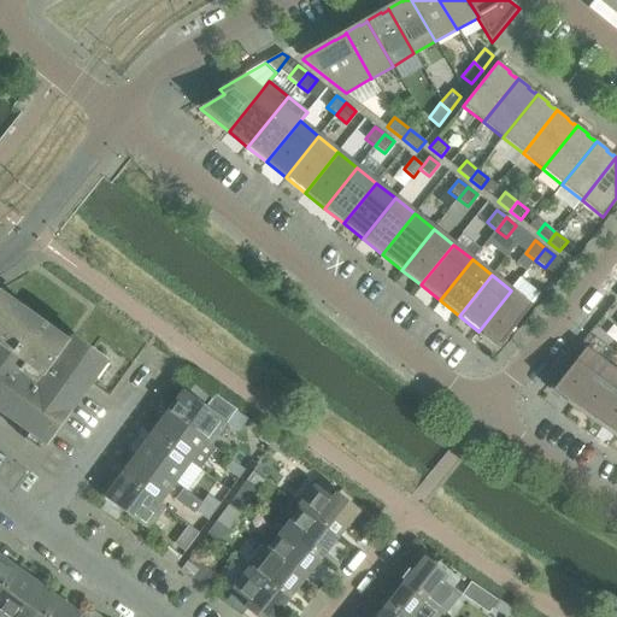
[(499,347),(540,295),(519,280),(511,291),(479,331),(499,347)]
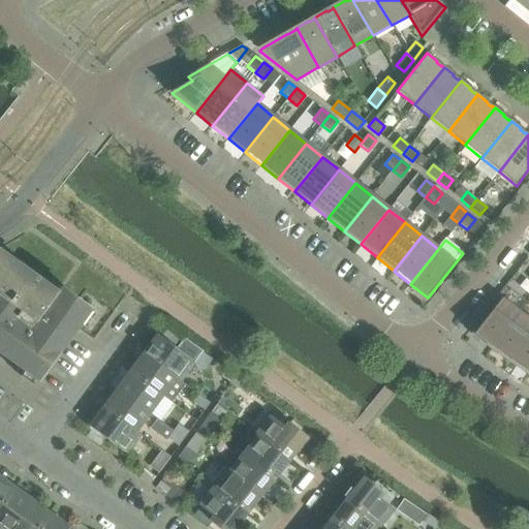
[(58,353),(76,329),(89,311),(62,291),(58,297),(0,254),(0,352),(39,381),(59,354),(58,353)]
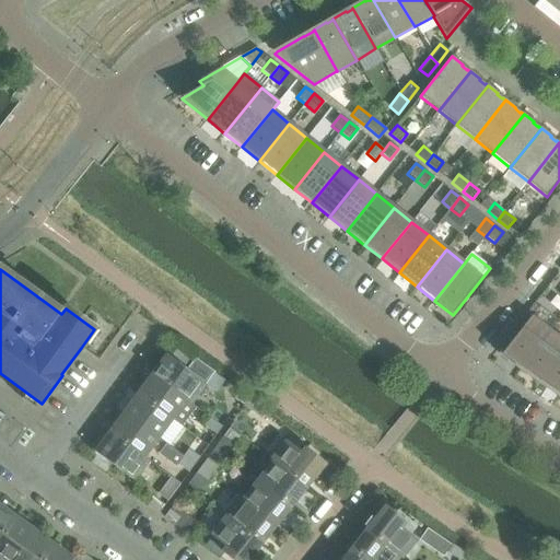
[(521,369),(549,330),(531,317),(501,354),(503,356),(521,369)]
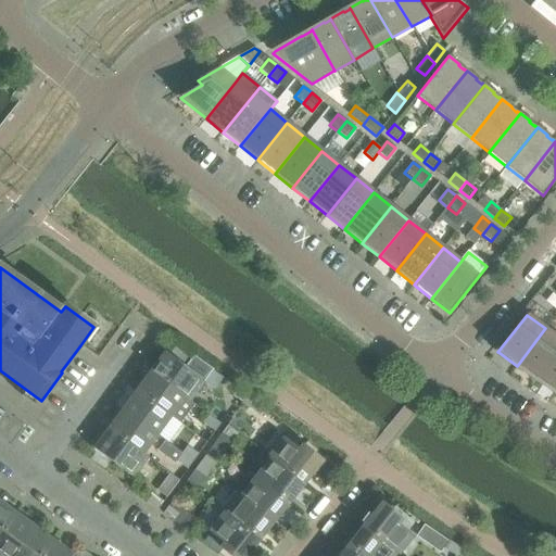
[(535,379),(555,349),(555,336),(545,328),(517,366),(518,367),(535,379)]
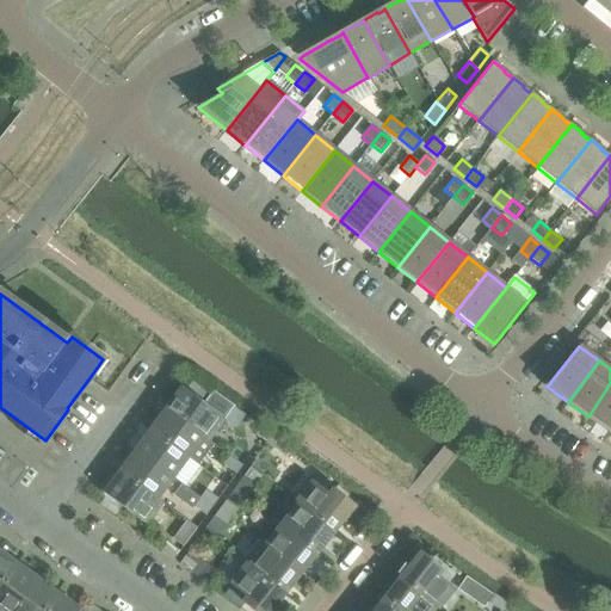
[(199,401),(208,390),(193,380),(185,390),(199,401)]
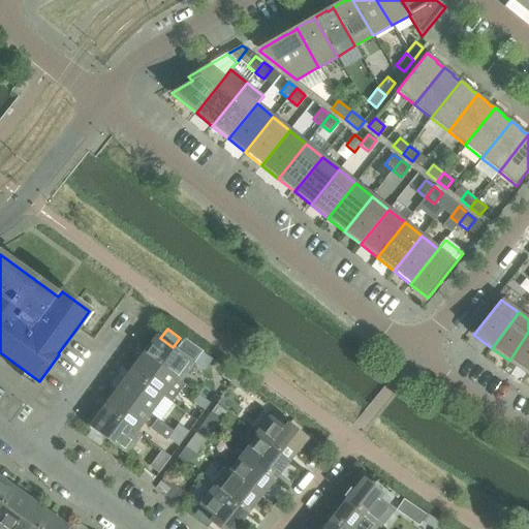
[(528,373),(528,370),(528,332),(509,361),(510,362),(528,373)]
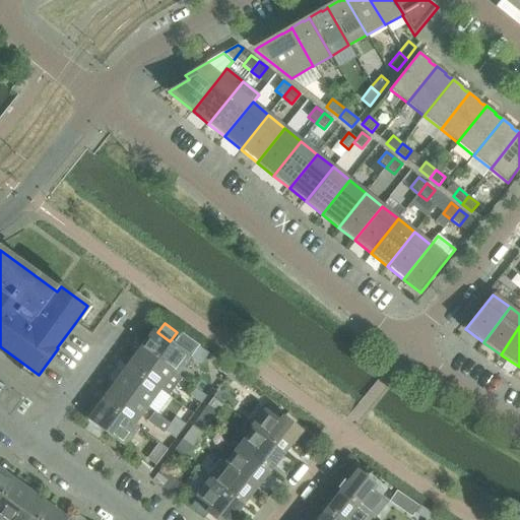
[(157,332),(155,331),(141,350),(178,377),(178,376),(192,358),(170,341),(157,332)]
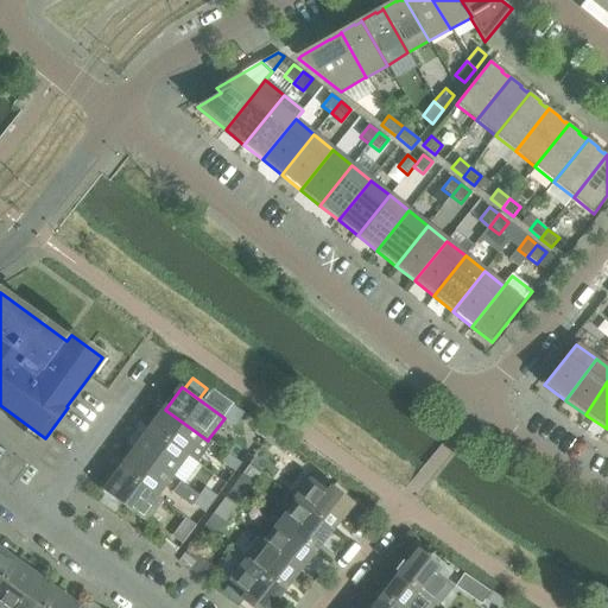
[(208,441),(165,410),(150,431),(187,457),(188,456),(196,463),(211,442),(208,439),(208,441)]
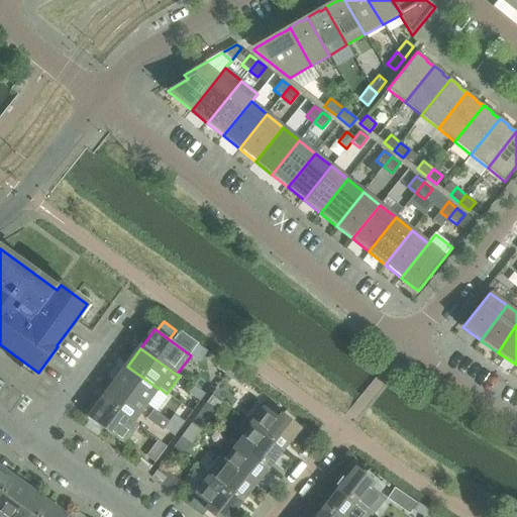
[(232,369),(221,360),(216,368),(226,376),(232,369)]
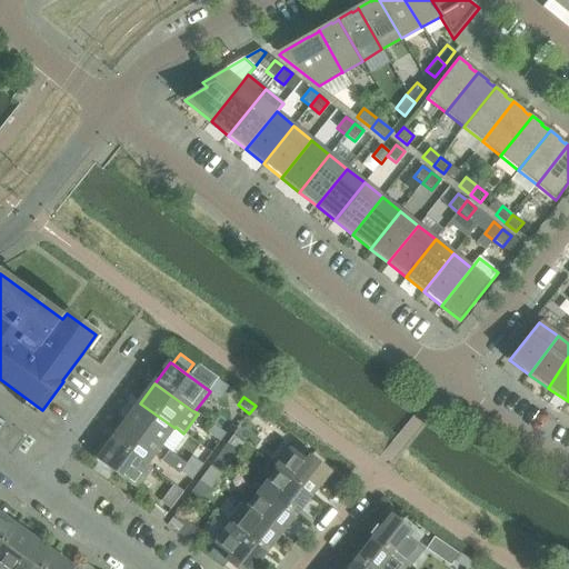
[(175,428),(140,403),(126,422),(160,448),(175,428)]
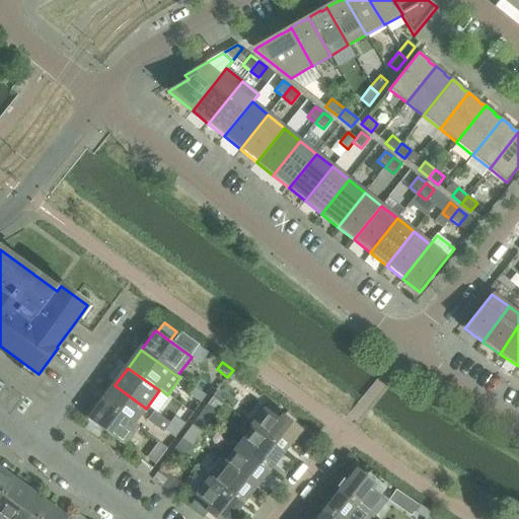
[(242,377),(233,370),(227,377),(237,384),(242,377)]
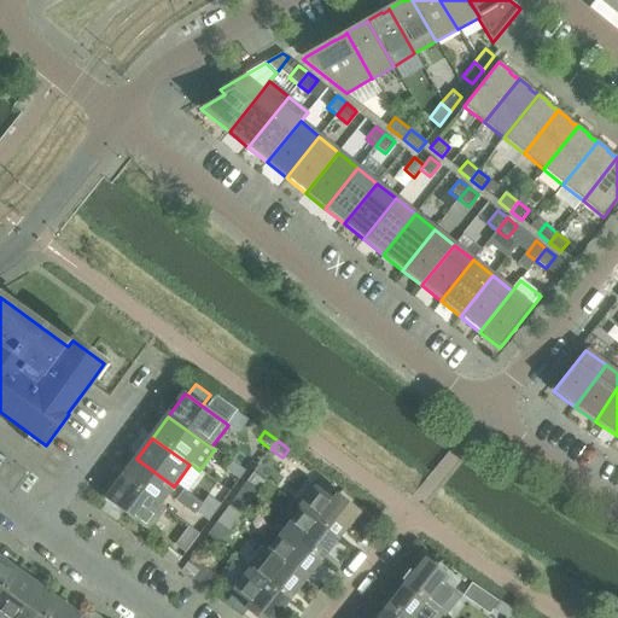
[(174,487),(136,459),(123,478),(161,505),(174,487)]
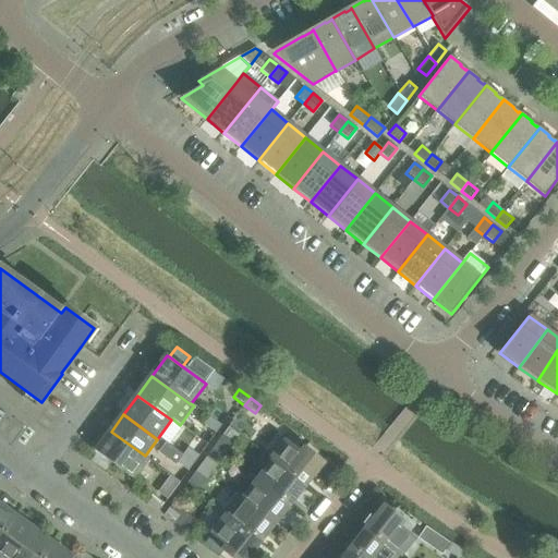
[(221,425),(210,417),(204,425),(216,434),(221,425)]
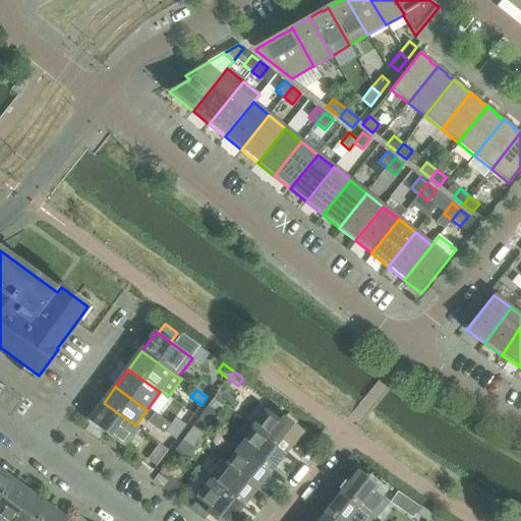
[(224,406),(214,398),(208,406),(219,414),(224,406)]
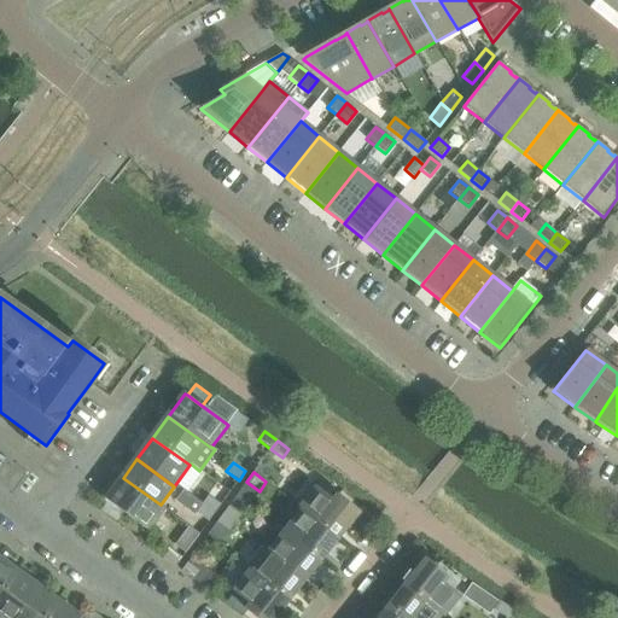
[(161,505),(123,478),(106,500),(150,532),(167,509),(161,505)]
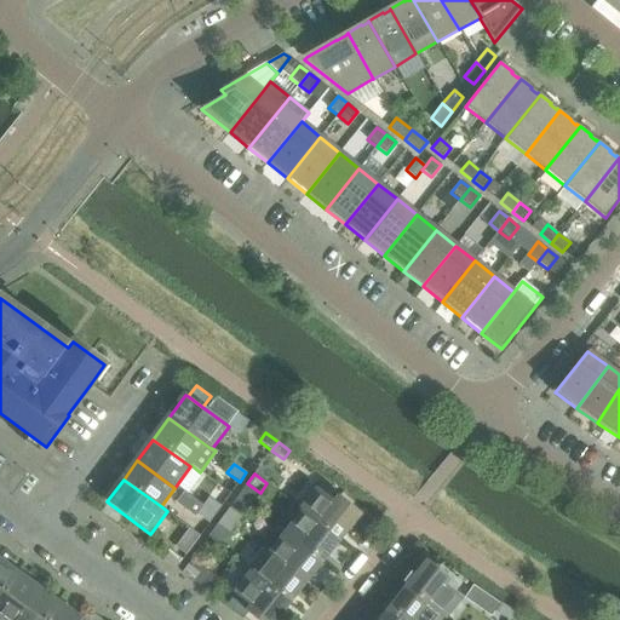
[(337,541),(359,514),(339,498),(334,503),(313,486),(296,507),(300,512),(337,541)]
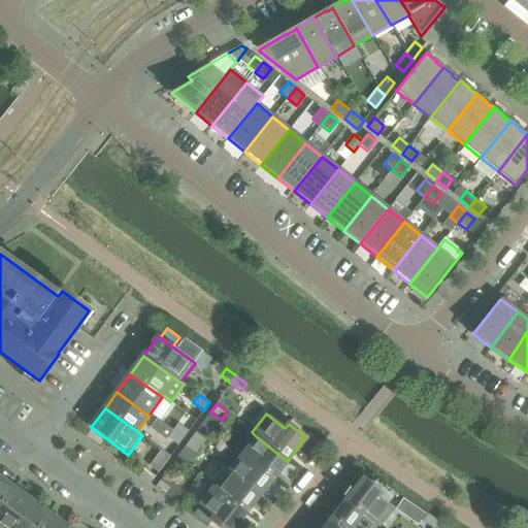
[(189,431),(177,424),(172,431),(184,438),(189,431)]
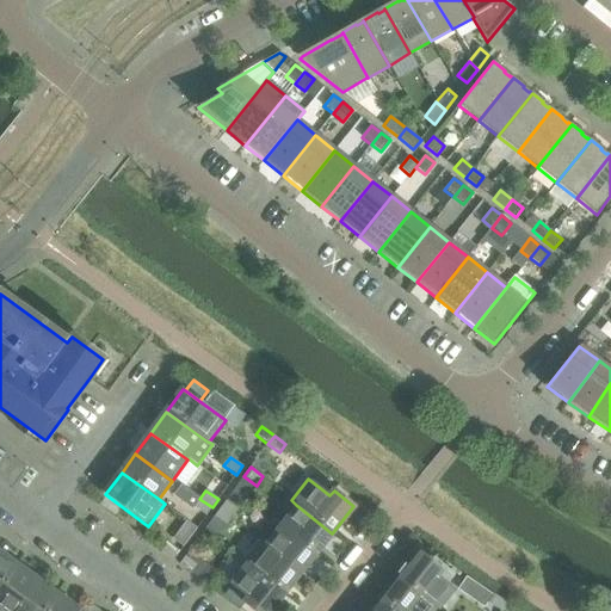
[(213,507),(199,499),(193,507),(205,516),(213,507)]
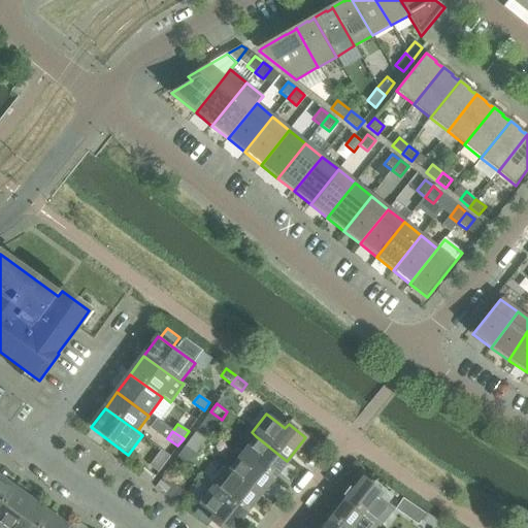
[(206,440),(196,432),(190,439),(201,448),(206,440)]
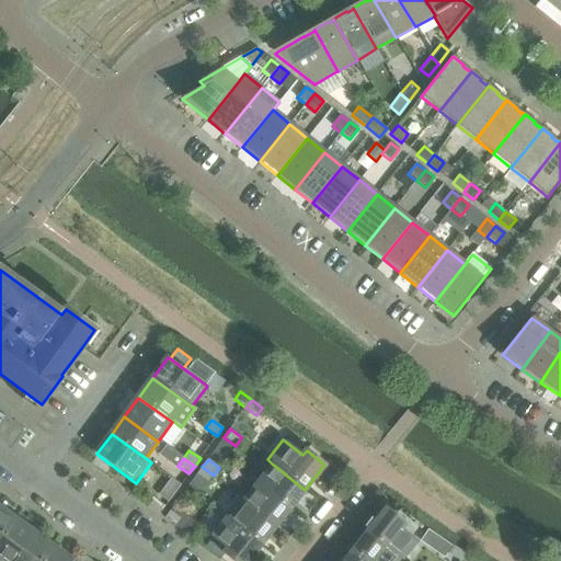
[(305,490),(272,464),(258,481),(290,507),(305,490)]
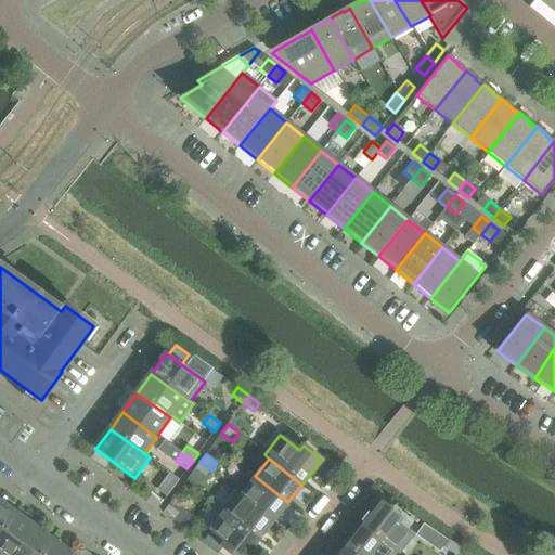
[(211,470),(199,462),(194,469),(205,478),(211,470)]
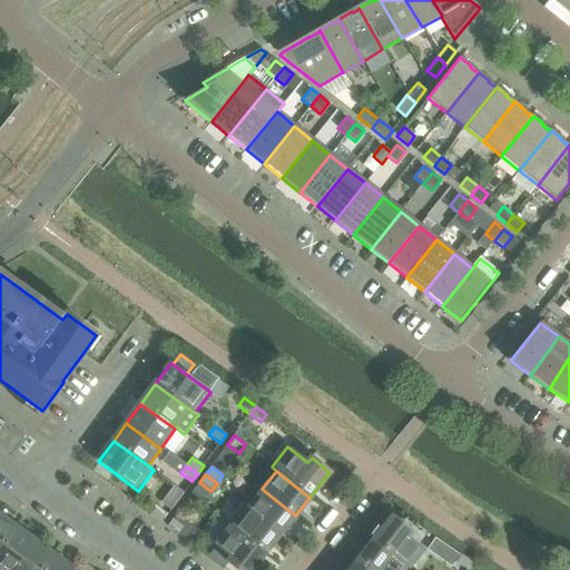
[(295,516),(262,489),(253,482),(238,501),(242,503),(279,534),(294,517),(295,516)]
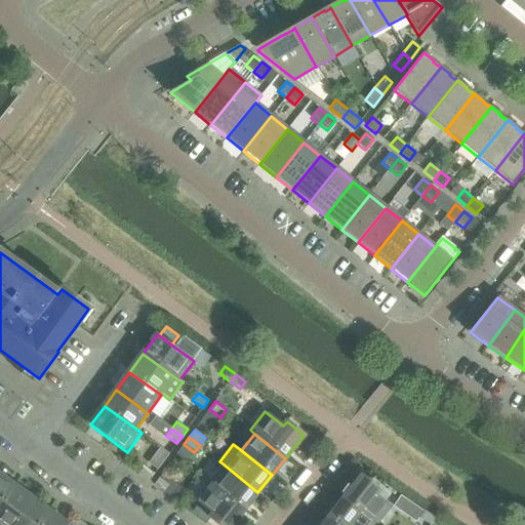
[(257,492),(223,463),(209,480),(213,484),(244,509),(256,493),(257,492)]
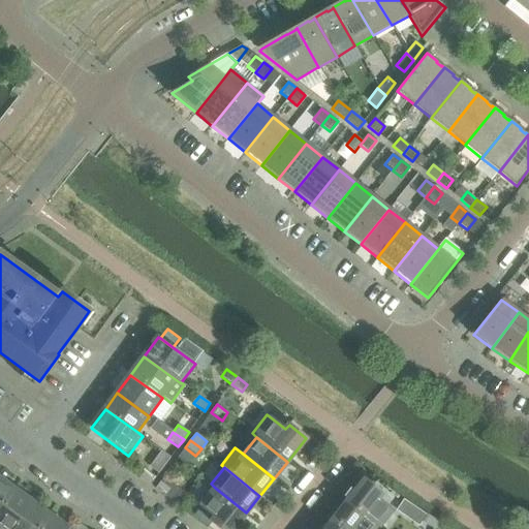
[(156,477),(145,470),(139,477),(150,485),(156,477)]
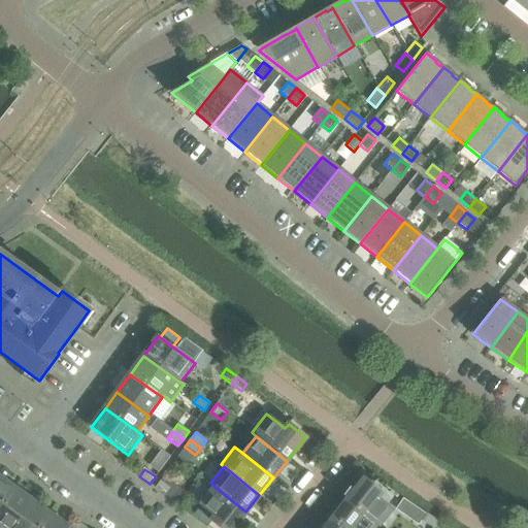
[(0,506),(13,489),(0,477),(0,506)]
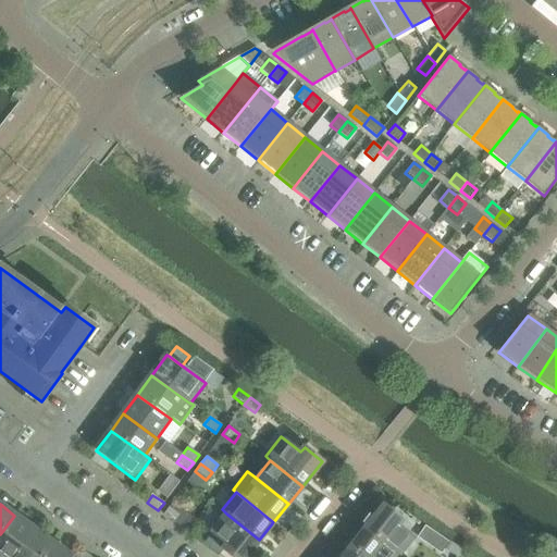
[(412,536),(398,524),(401,519),(384,505),(364,530),(396,556),(412,536)]
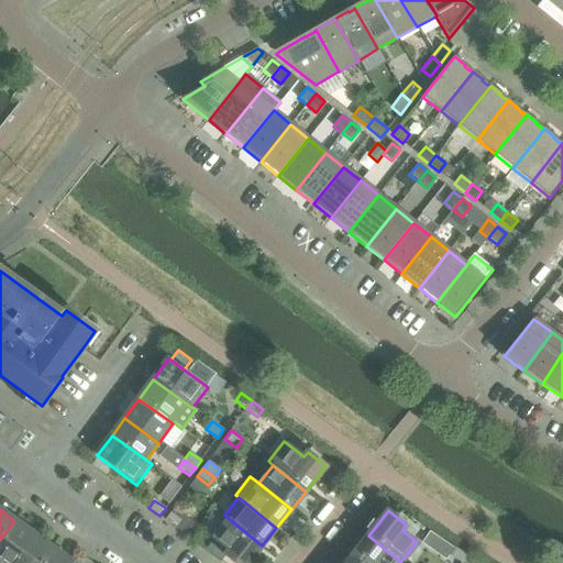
[(183,521),(170,512),(165,520),(177,529),(183,521)]
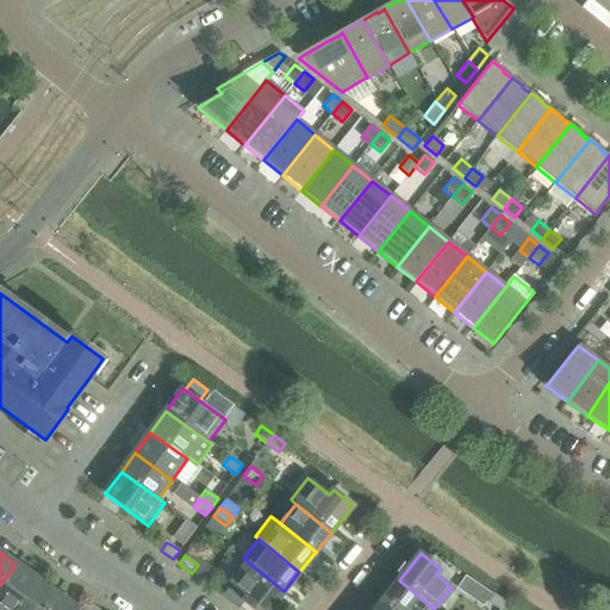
[(284,591),(248,562),(243,558),(226,580),(248,597),(243,603),(251,609),(268,609),(284,592),(284,591)]
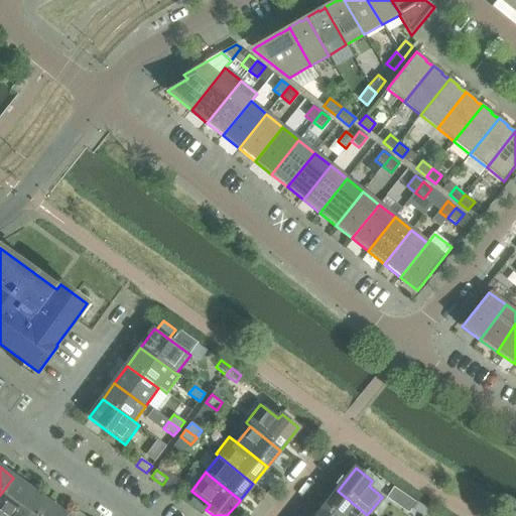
[(11,515),(31,490),(13,478),(0,495),(0,515),(11,515)]
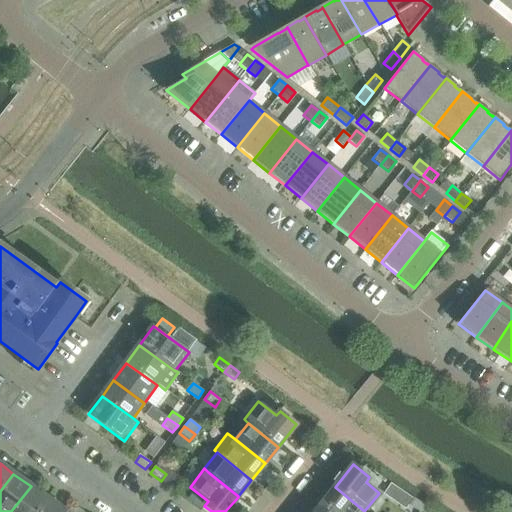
[(38,511),(48,499),(31,486),(11,511),(38,511)]
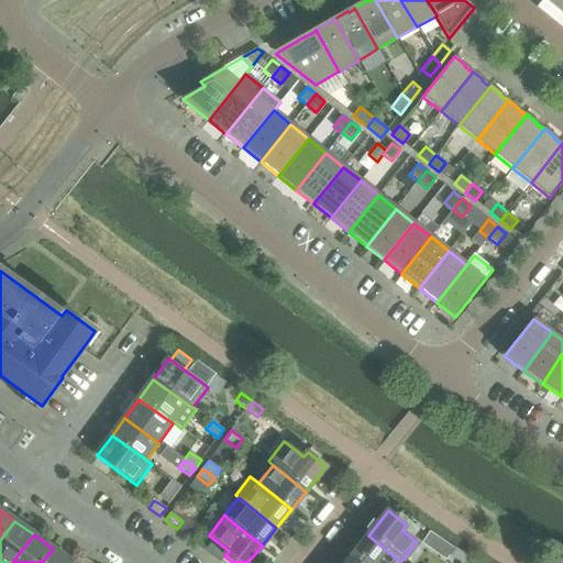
[(400,562),(368,536),(353,554),(363,562),(400,562)]
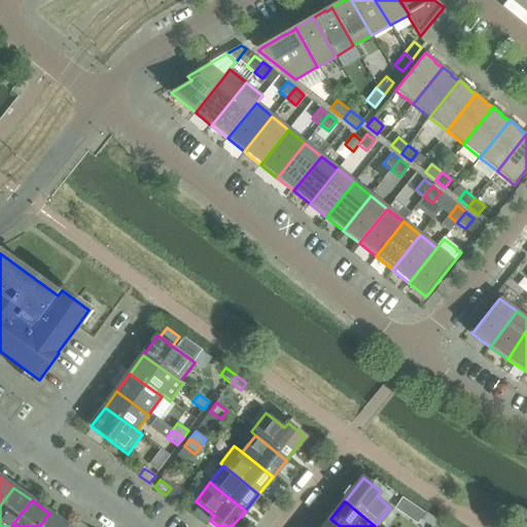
[(430,526),(431,526),(436,520),(425,513),(421,521),(430,526)]
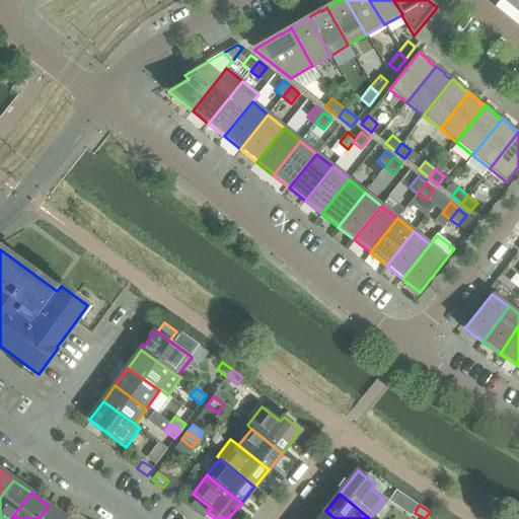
[(66,518),(49,506),(39,518),(66,518)]
